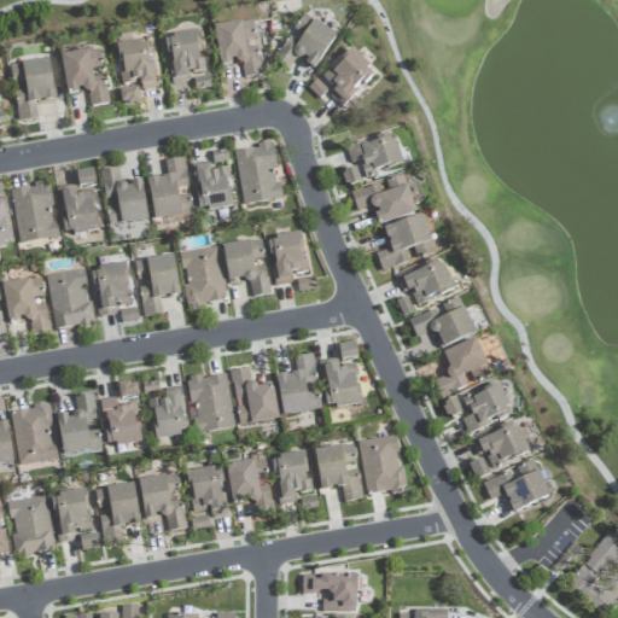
[(315,69),(336,36),(303,15),(293,30),(302,36),(297,42),(290,38),(274,62),(289,71),(297,57),(315,69)]
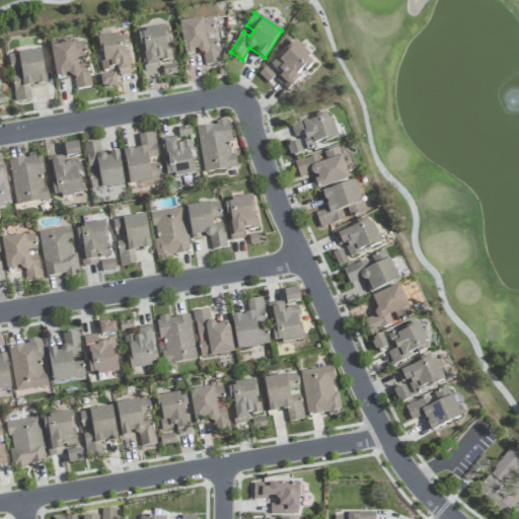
[(179,22),(183,56),(197,55),(199,66),(219,63),(212,18),(179,22)]
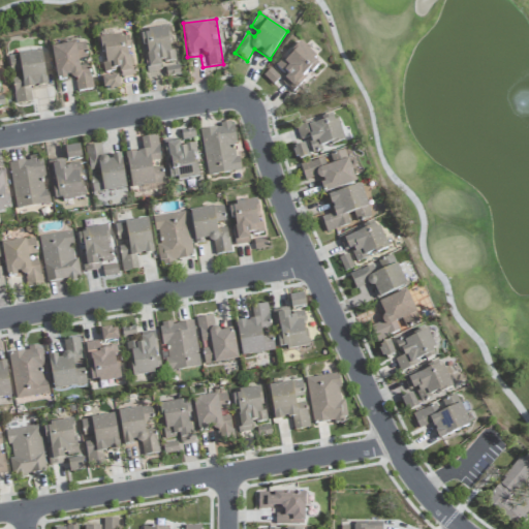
[(147,69),(161,67),(160,63),(175,61),(168,28),(141,32),(143,50),(144,49),(147,69)]
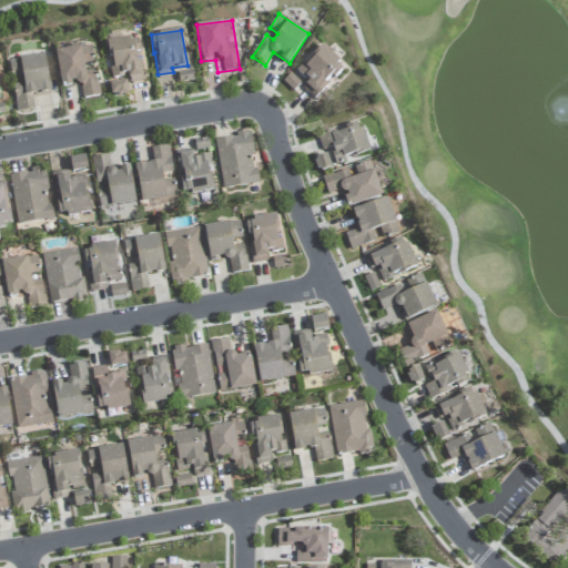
[(108,42),(112,78),(129,75),(130,83),(143,82),(138,38),(108,42)]
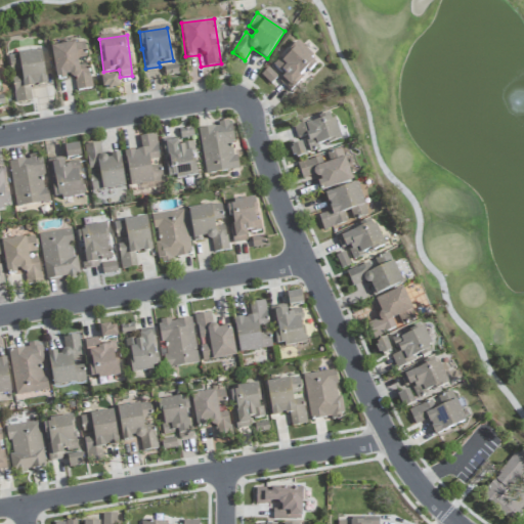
[(51,47),(56,81),(75,78),(77,91),(91,89),(88,64),(80,66),(79,59),(87,58),(84,42),(51,47)]
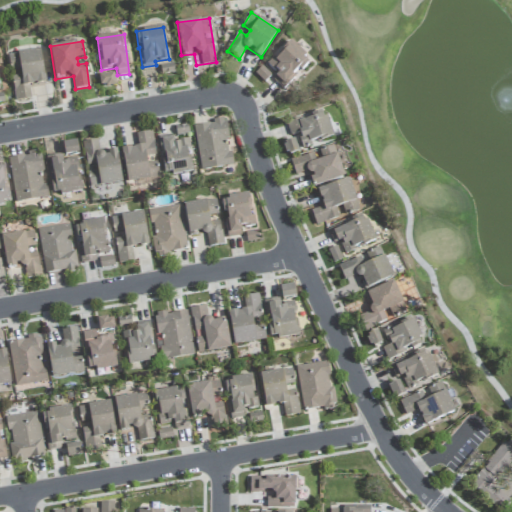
[(291,41),(267,63),(277,74),(272,79),(281,89),(310,62),(291,41)]
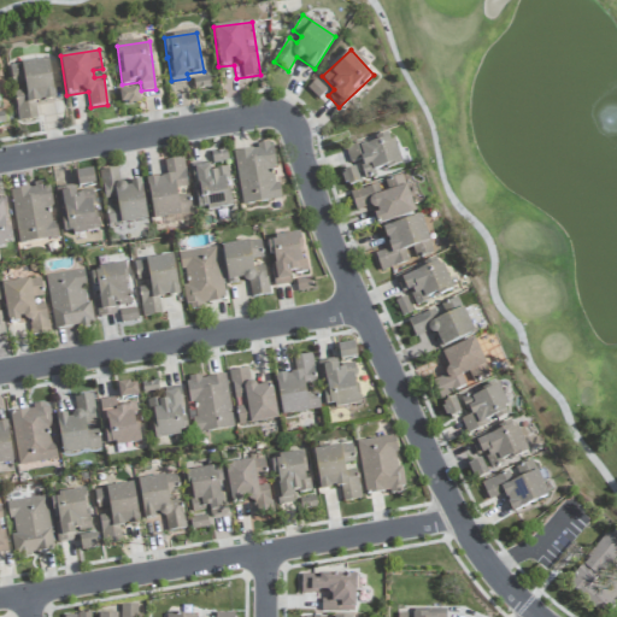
[(18,122),(36,119),(35,104),(54,101),(48,60),(10,65),(12,84),(24,83),(25,90),(13,92),(18,122)]
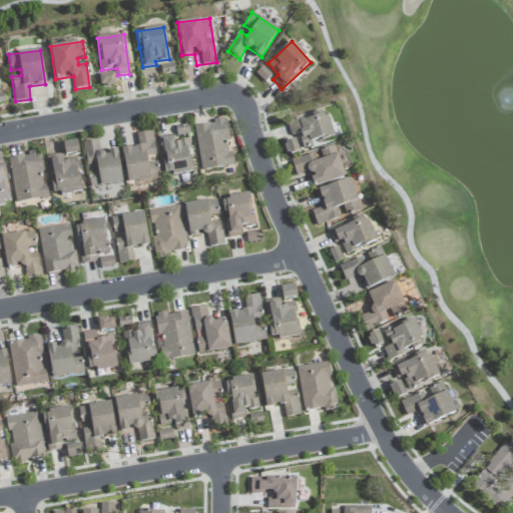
[(264,82),(271,76),(264,67),(257,73),(264,82)]
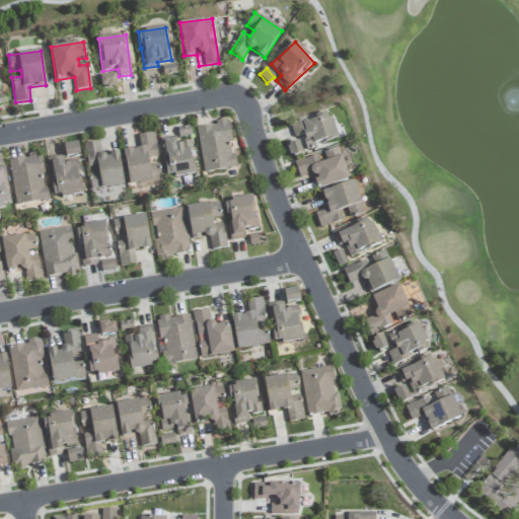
[(99,77),(101,89),(118,86),(116,74),(99,77)]
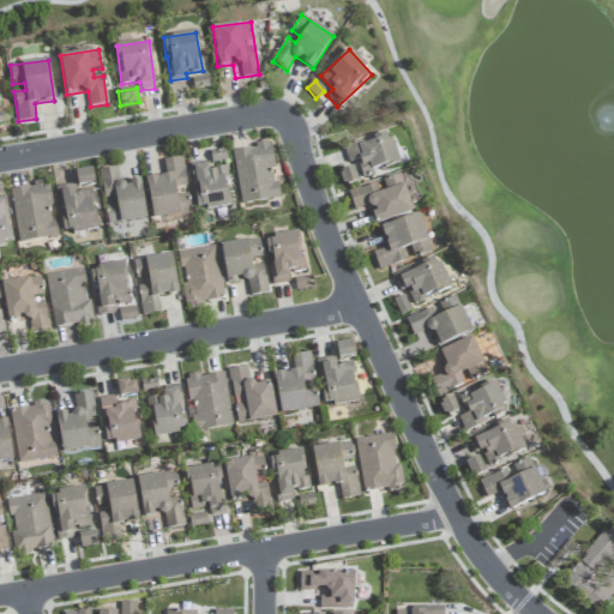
[(398,166),(389,132),(342,146),(348,163),(357,161),(362,176),(398,166)]
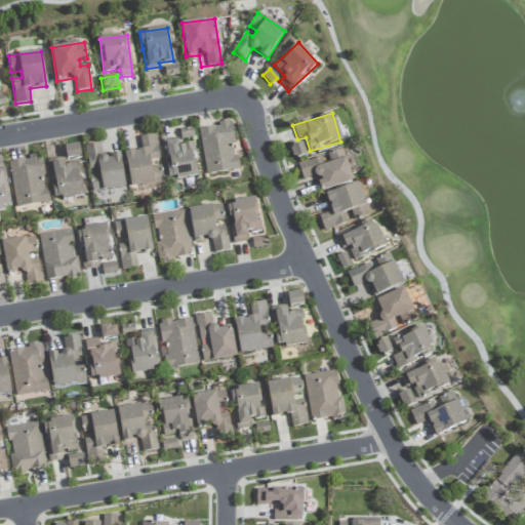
[(205,174),(238,169),(231,121),(218,123),(218,126),(199,129),(205,174)]
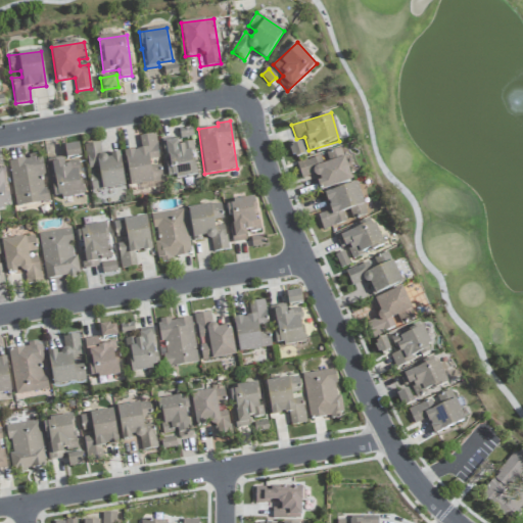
[(178,130),(180,139),(193,136),(192,127),(178,130)]
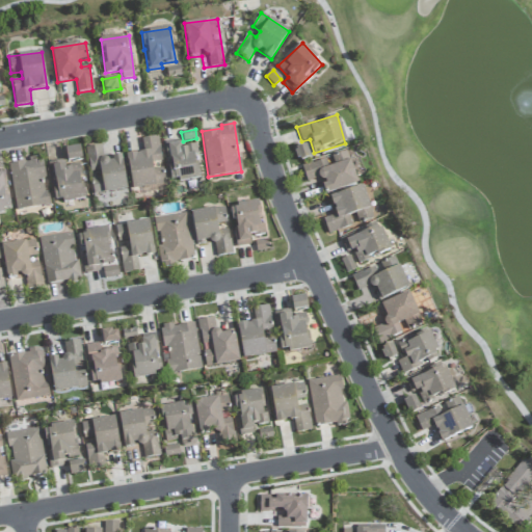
[(126,155),(132,191),(165,186),(161,164),(162,164),(158,136),(141,139),(143,152),(126,155)]
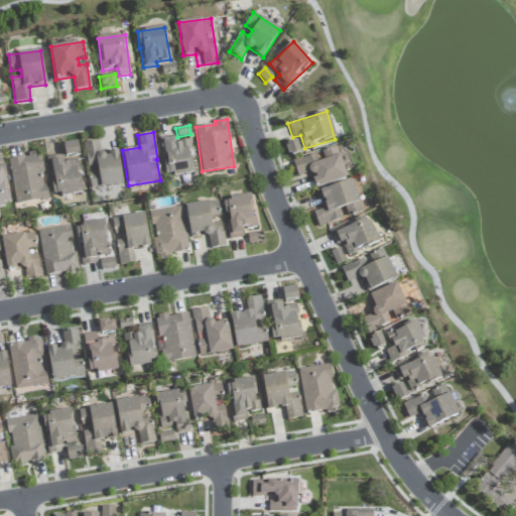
[(194,173),(190,151),(191,151),(190,140),(174,142),(173,135),(161,137),(166,176),(194,173)]
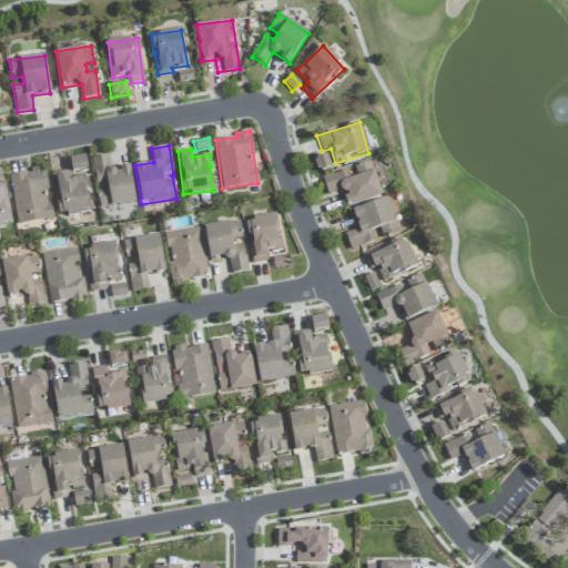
[(130,168),(112,170),(110,155),(92,158),(99,209),(135,203),(130,168)]
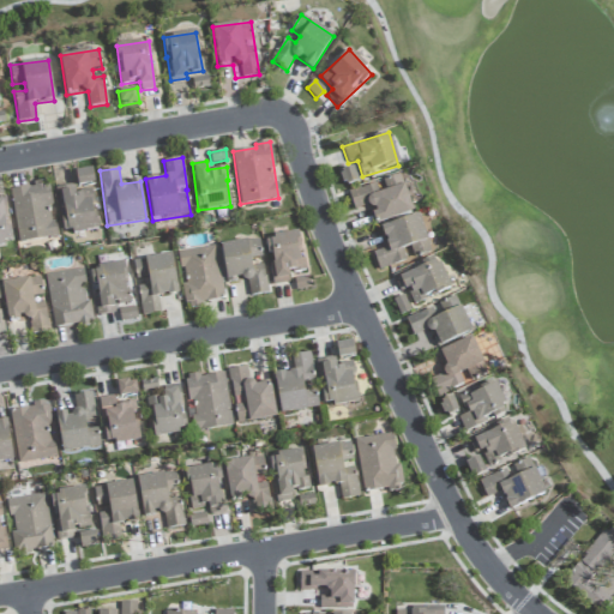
[(357,182),(354,168),(339,172),(343,187),(357,182)]
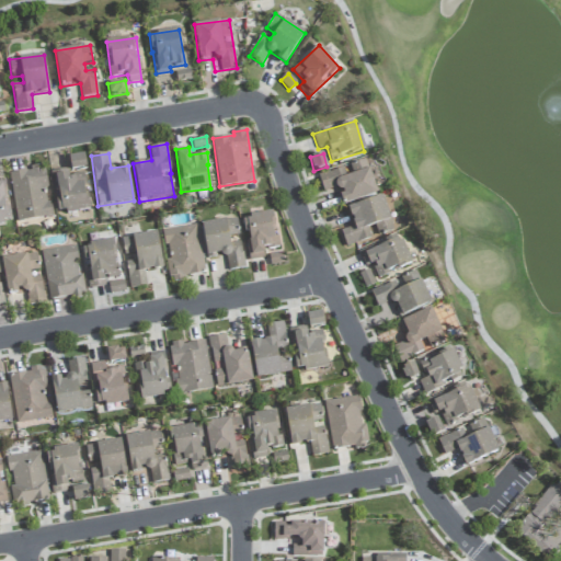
[(86,169),(84,155),(69,156),(70,170),(86,169)]
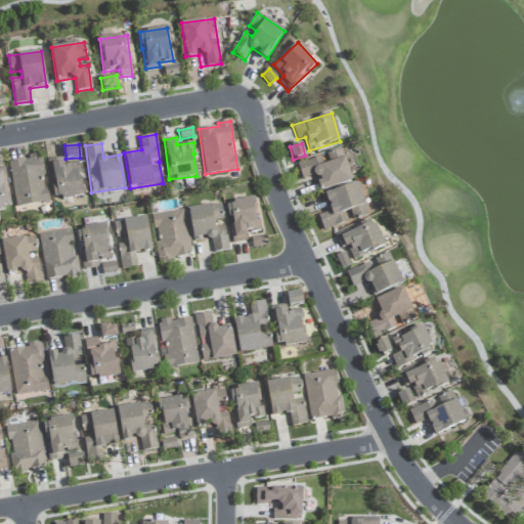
[(352,181),(342,148),(323,155),(323,156),(297,164),(302,179),(315,175),(320,191),(352,181)]
